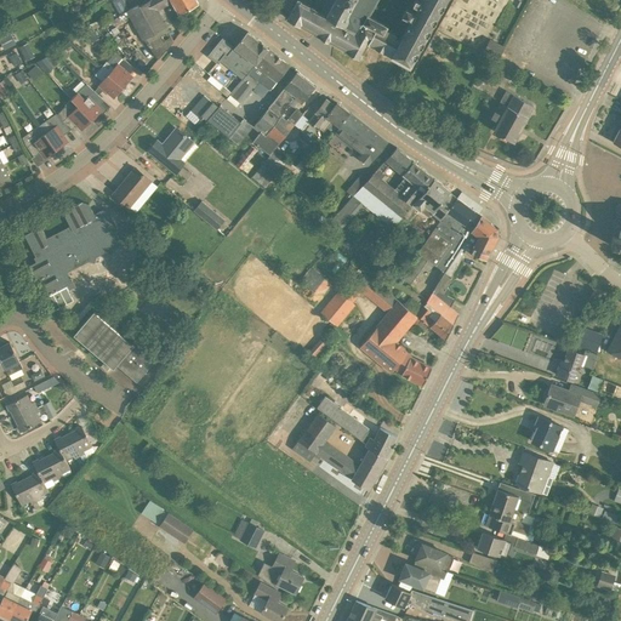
[(197,0),(154,0),(129,15),(144,44),(167,30),(159,13),(175,5),(180,15),(199,4),(197,0)]
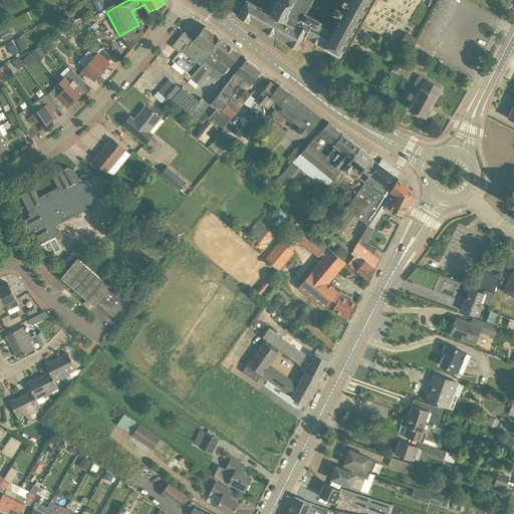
[(268,0),(269,0),(268,0),(262,0),(259,6),(247,0),(245,0),(238,15),(298,48),(305,36),(324,46),(323,47),(339,55),(344,47),(361,16),(362,16),(362,15),(361,15),(364,10),(365,10),(366,9),(365,8),(367,3),(369,4),(369,3),(368,2),(369,0),(268,0)]
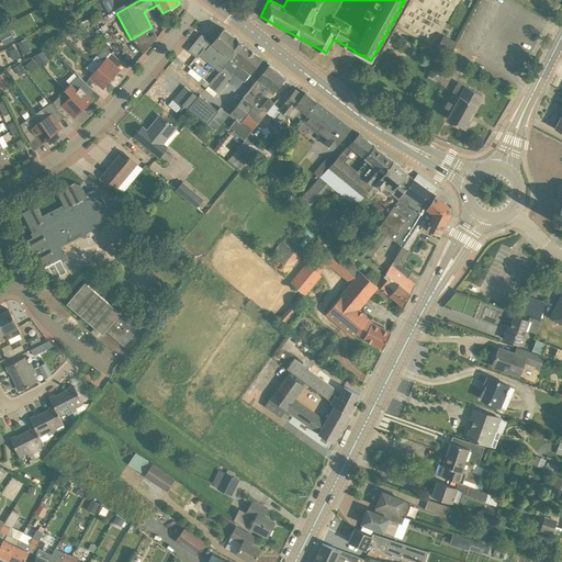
[(169,24),(163,13),(155,18),(164,31),(169,24)]
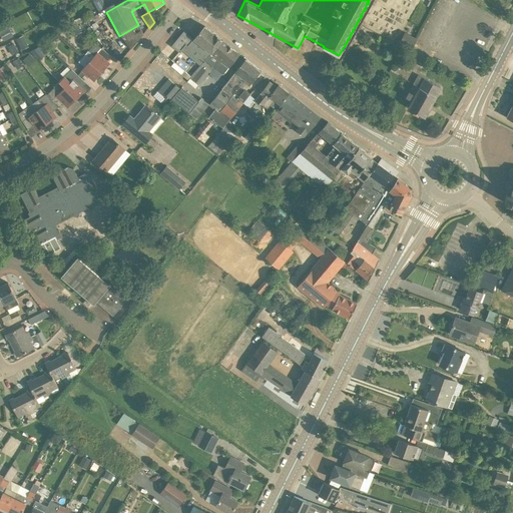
[(138,25),(119,36),(130,50),(143,34),(138,25)]
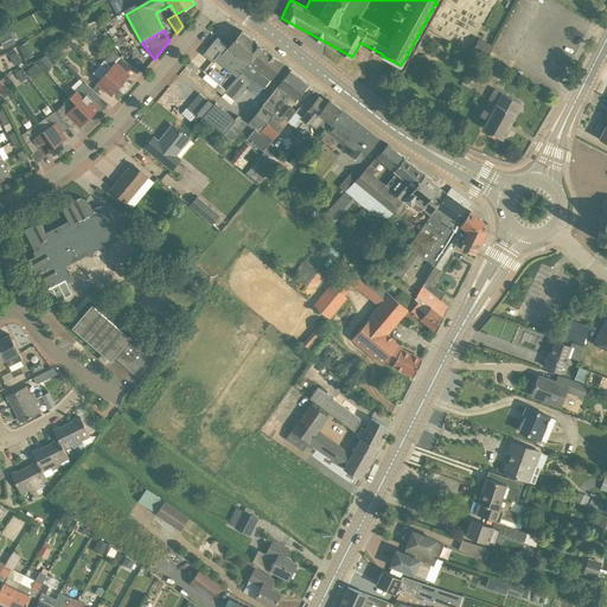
[(93,31),(87,34),(89,38),(91,42),(97,38),(93,31)]
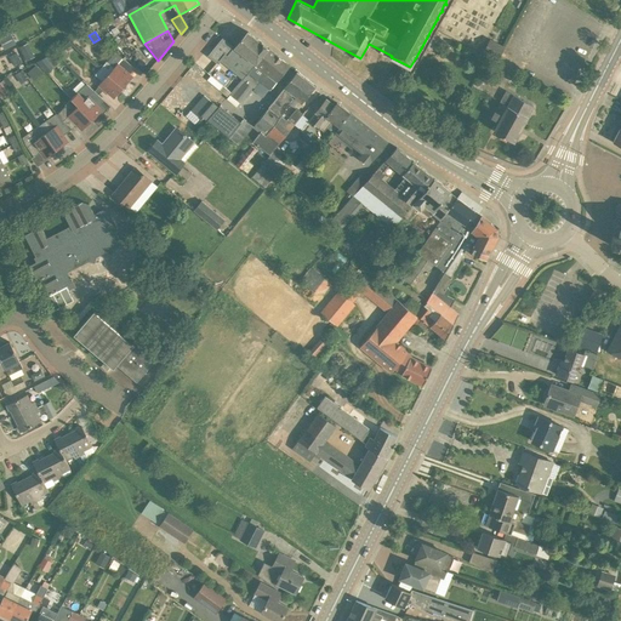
[(248,74),(268,49),(261,43),(248,32),(235,46),(234,47),(222,39),(208,56),(217,63),(220,61),(243,80),(248,74)]
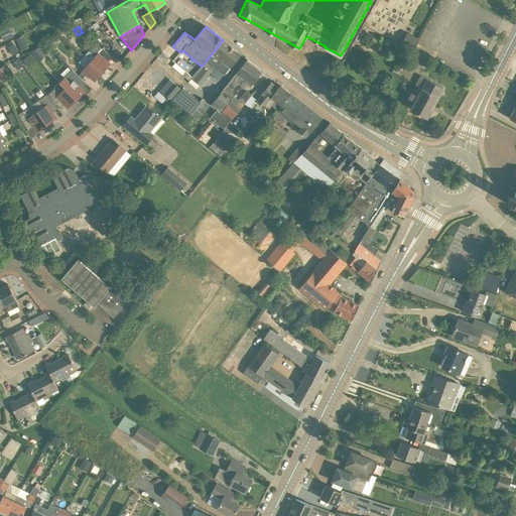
[(8,29),(1,32),(5,41),(12,37),(8,29)]
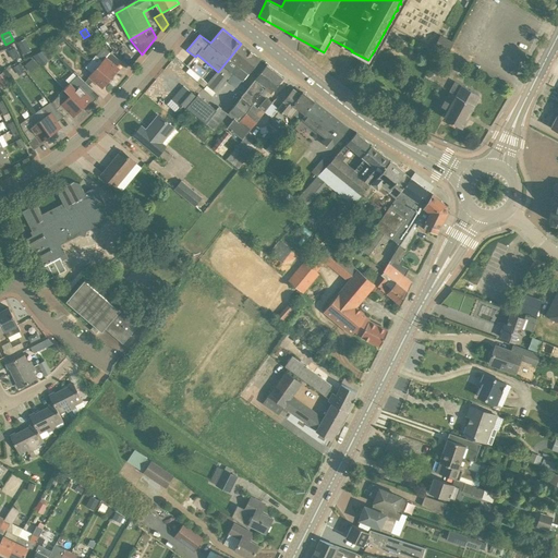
[(453,44),(440,36),(435,47),(447,53),(453,44)]
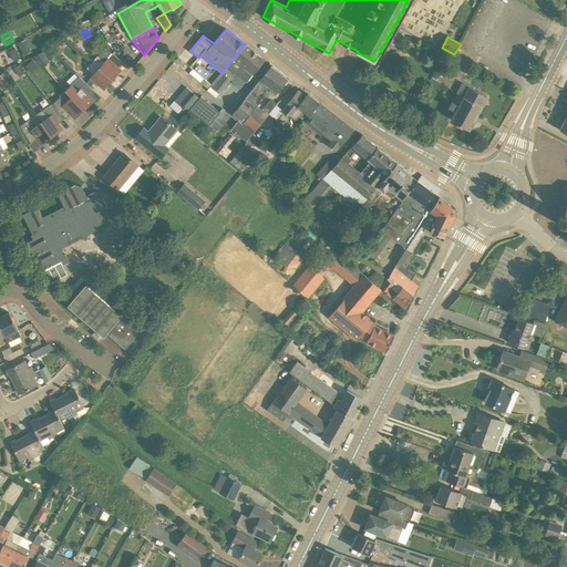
[(236,75),(246,82),(254,74),(265,60),(245,44),(226,68),(222,73),(232,81),(236,75)]
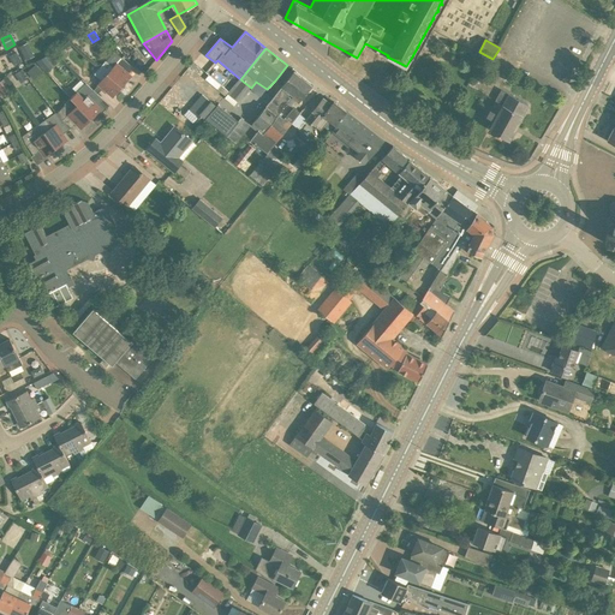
[(58,54),(64,61),(70,57),(64,49),(58,54)]
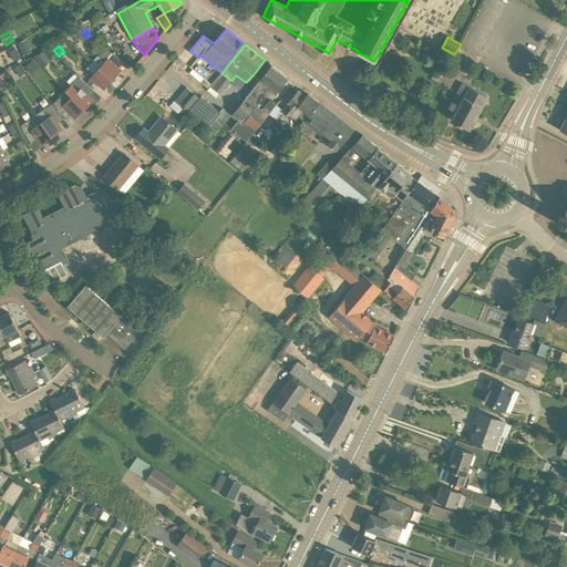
[(12,61),(20,58),(16,48),(8,51),(12,61)]
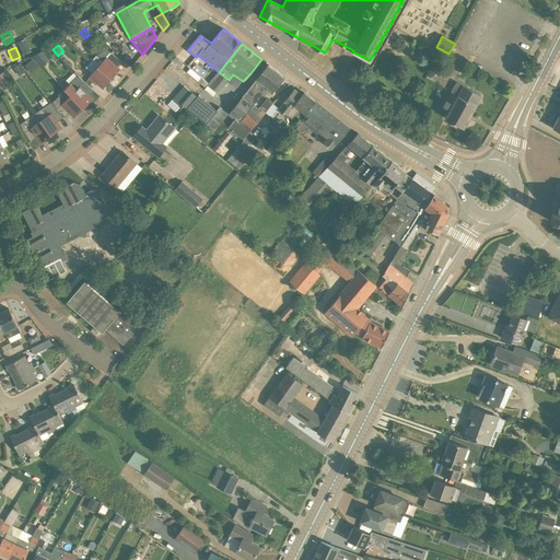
[(43,67),(48,61),(41,53),(33,56),(43,67)]
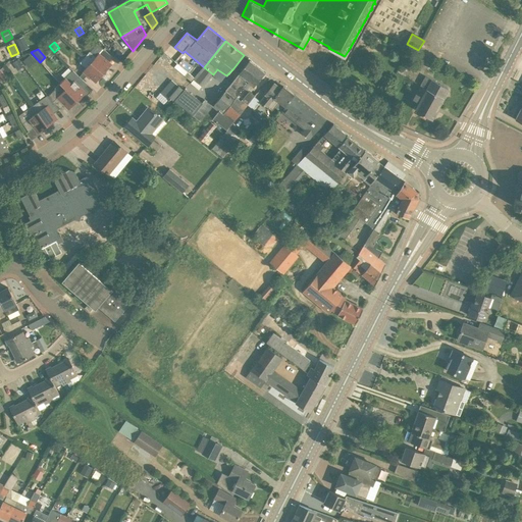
[(85,57),(104,73),(112,64),(103,57),(107,52),(103,49),(99,54),(99,53),(96,57),(90,52),(85,57)]
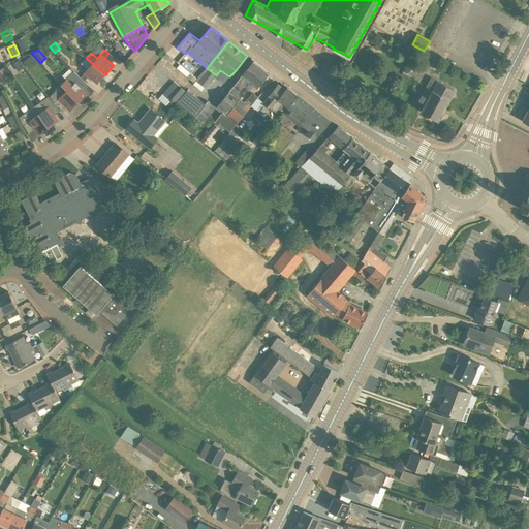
[(31,57),(24,62),(29,68),(36,62),(31,57)]
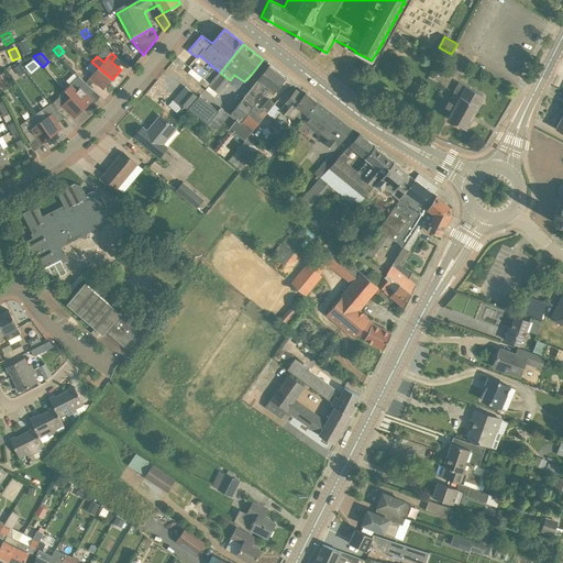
[(86,84),(89,87),(94,81),(103,89),(112,79),(91,62),(86,68),(92,74),(89,78),(90,78),(86,84)]
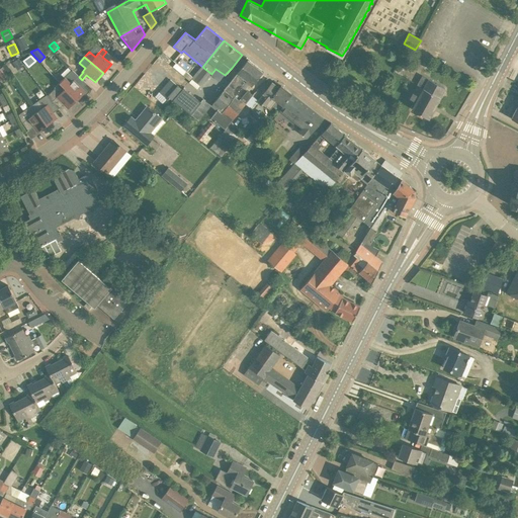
[(211,118),(226,130),(228,126),(246,104),(240,100),(238,101),(234,98),(247,81),(253,85),(264,72),(248,60),(211,105),(218,110),(211,118)]
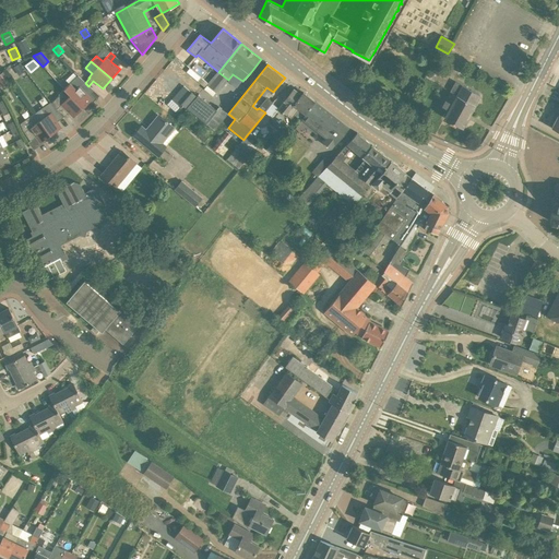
[(19,78),(25,73),(20,66),(13,69),(19,78)]
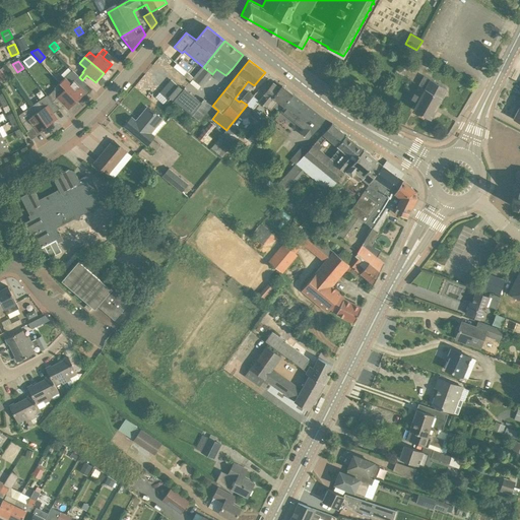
[(4,67),(0,69),(0,78),(8,73),(4,67)]
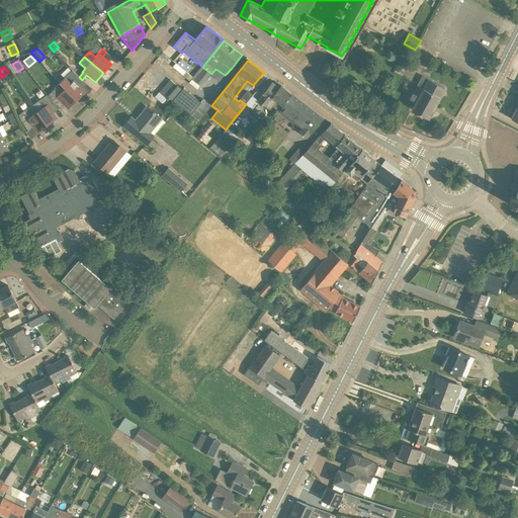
[(201,87),(211,74),(202,67),(193,78),(192,79),(201,87)]
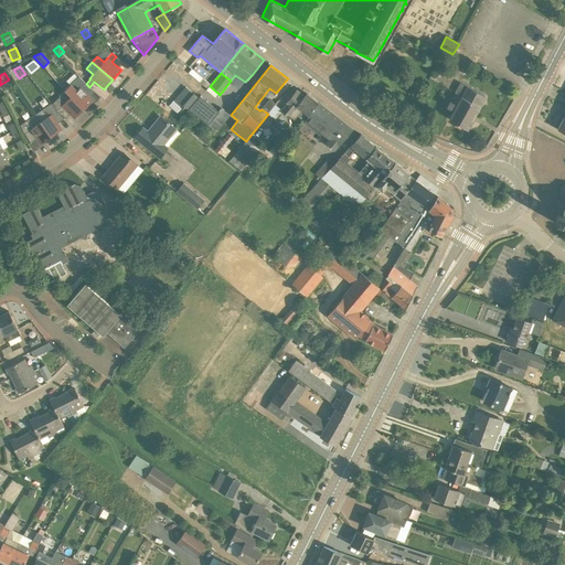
[(65,91),(84,110),(94,100),(88,95),(93,91),(89,87),(86,84),(78,76),(65,91)]
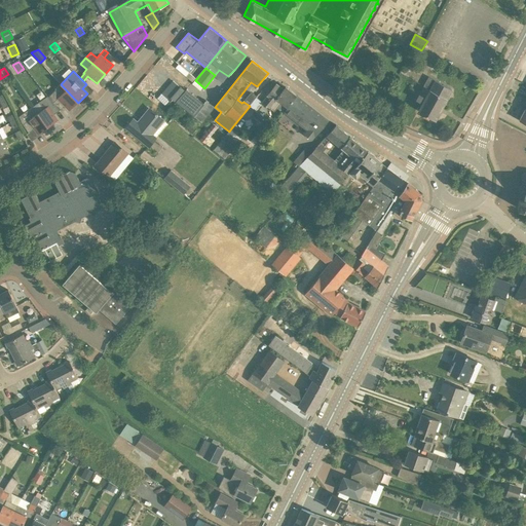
[(168,76),(170,77),(162,85),(163,86),(158,92),(170,103),(176,96),(178,99),(185,90),(182,88),(187,82),(175,71),(173,73),(172,72),(168,76)]
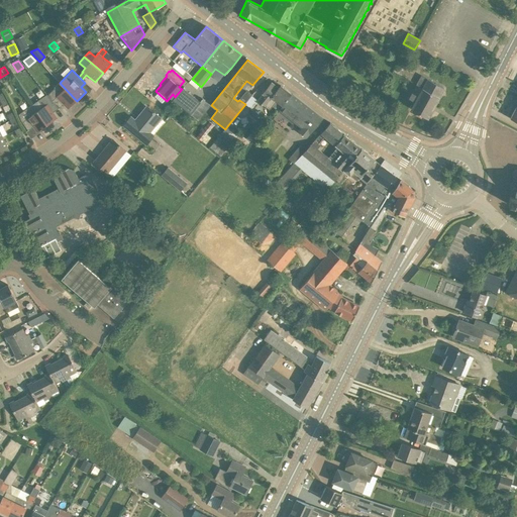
[(409,98),(415,102),(411,109),(417,113),(416,115),(421,118),(422,115),(428,118),(444,89),(421,76),(416,85),(422,89),(418,96),(412,93),(409,98)]
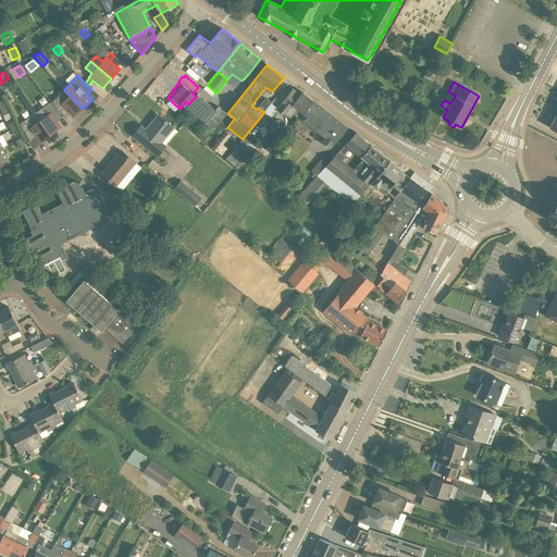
[(57,110),(60,113),(63,118),(69,112),(73,118),(83,109),(64,89),(58,95),(59,95),(51,103),(57,110)]
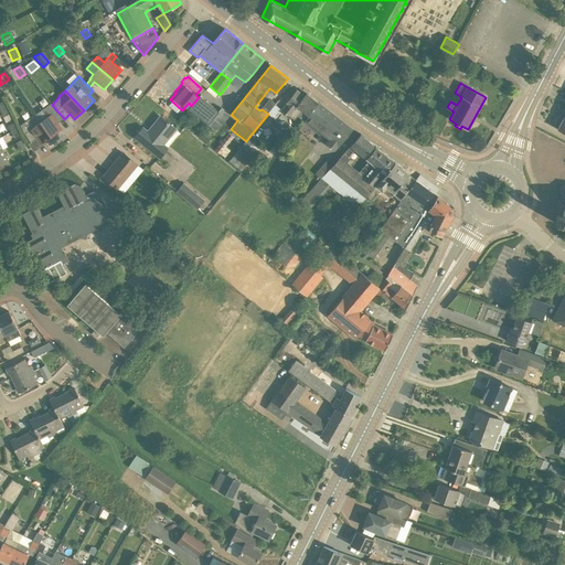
[(297,91),(281,110),(283,110),(286,114),(284,116),(289,120),(290,118),(307,97),(305,96),(297,91)]
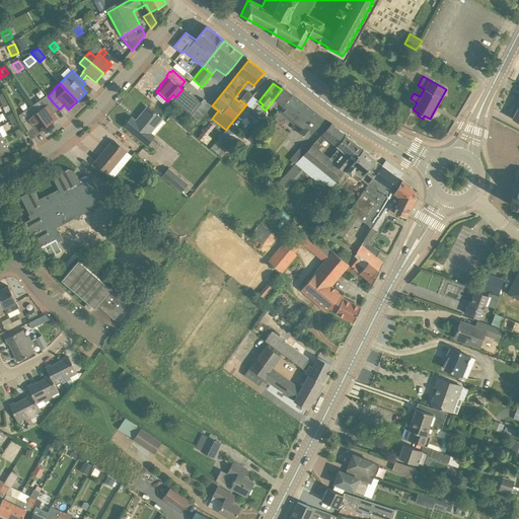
[(271,112),(278,102),(284,106),(293,94),(282,86),(280,88),(282,89),(267,108),(271,112)]
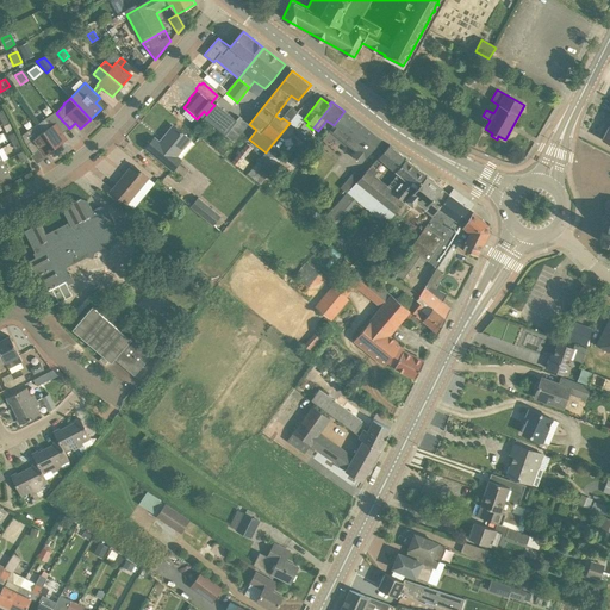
[(206,114),(204,118),(234,143),(249,125),(240,117),(236,120),(216,104),(215,105),(206,114)]
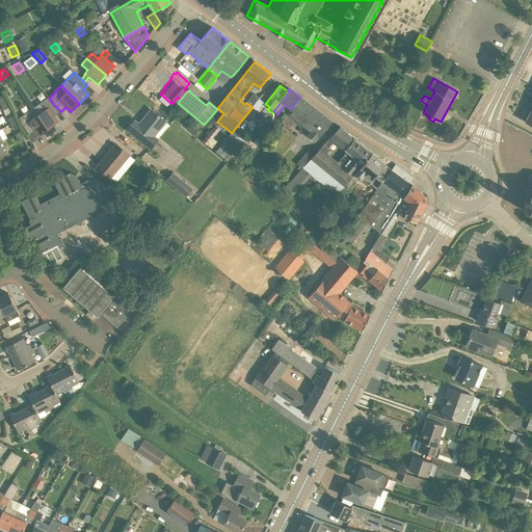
[(300,97),(291,109),(288,113),(311,132),(308,136),(315,141),(318,137),(319,138),(331,122),(300,97)]
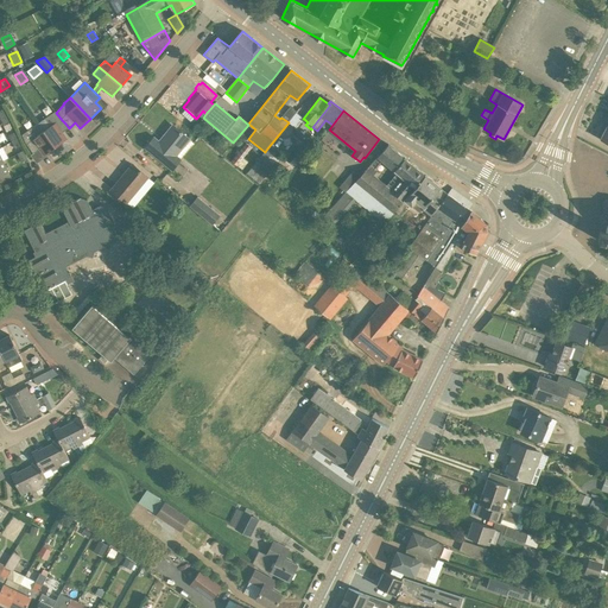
[(38,124),(55,147),(67,139),(59,128),(65,124),(62,120),(56,113),(55,112),(38,124)]
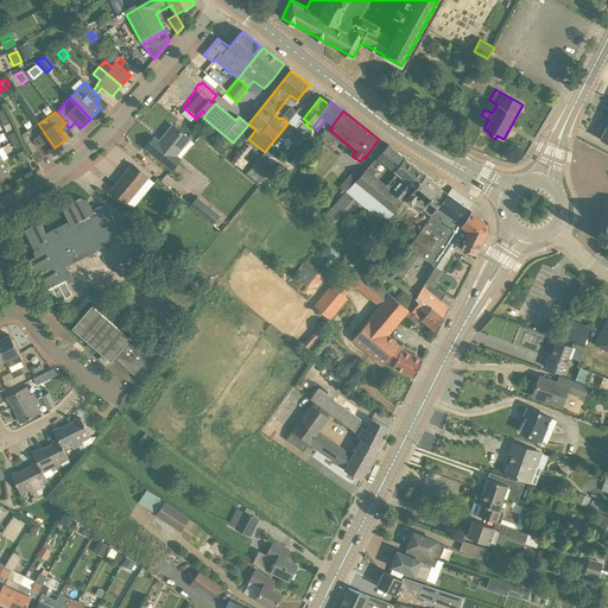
[(296,128),(304,119),(303,119),(296,113),(289,122),(296,128)]
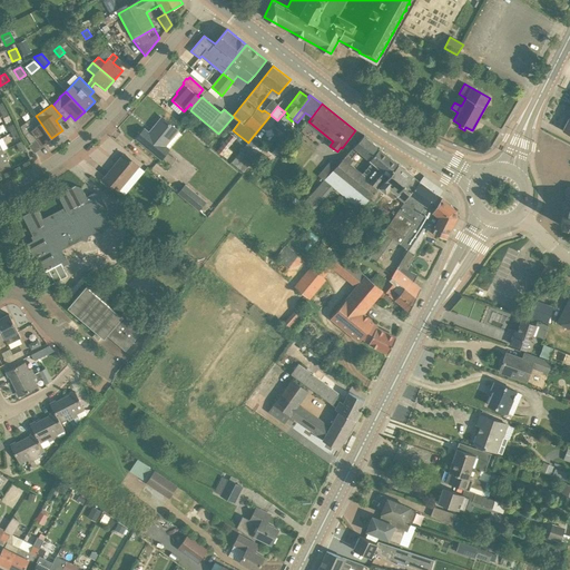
[(41,146),(51,138),(36,116),(20,127),(25,135),(31,144),(37,140),(41,146)]
